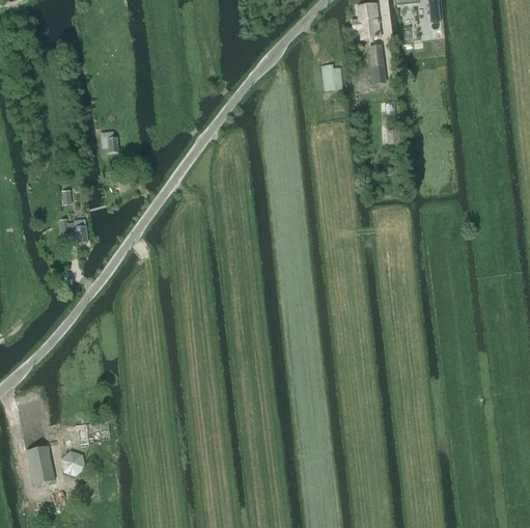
[(379,36),(374,2),(355,4),(357,18),(350,19),(352,29),(358,28),(359,38),(379,36)]
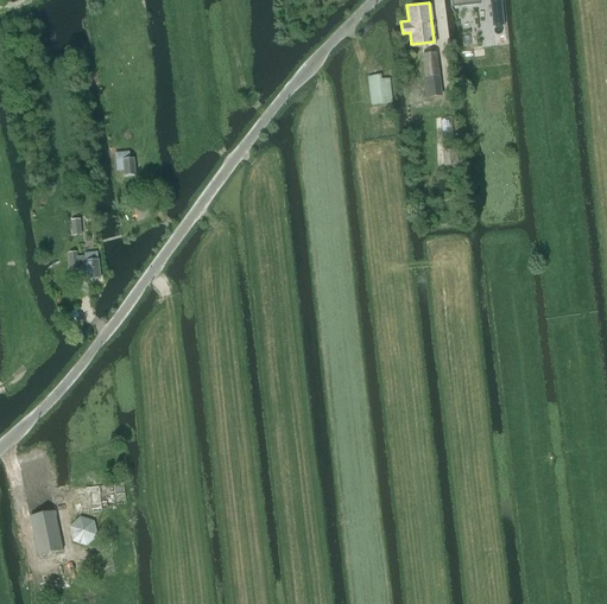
[(423,75),(424,86),(440,84),(437,63),(424,64),(425,75),(423,75)]
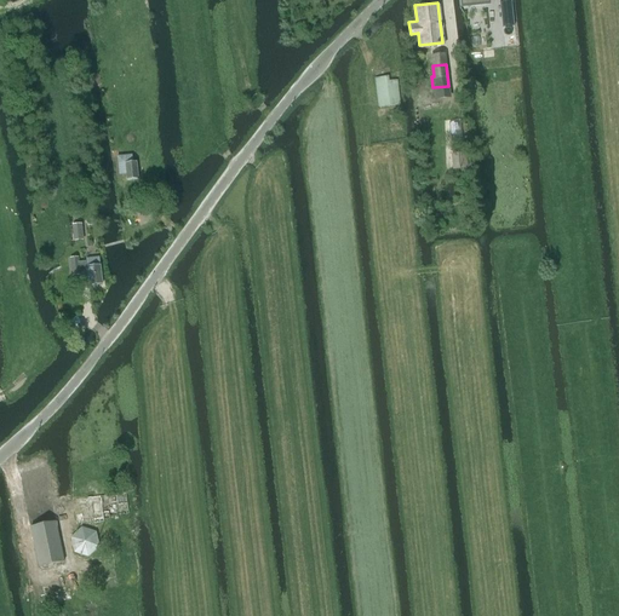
[(378,104),(399,101),(395,76),(388,78),(387,73),(374,75),(378,104)]
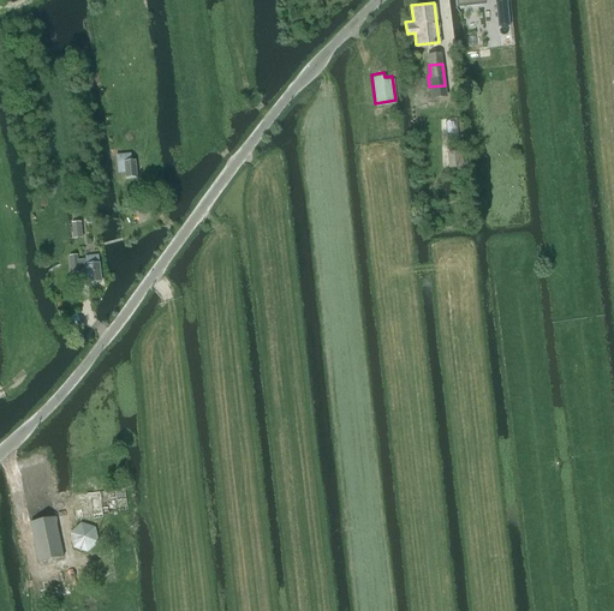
[(447,149),(448,166),(462,165),(460,148),(447,149)]
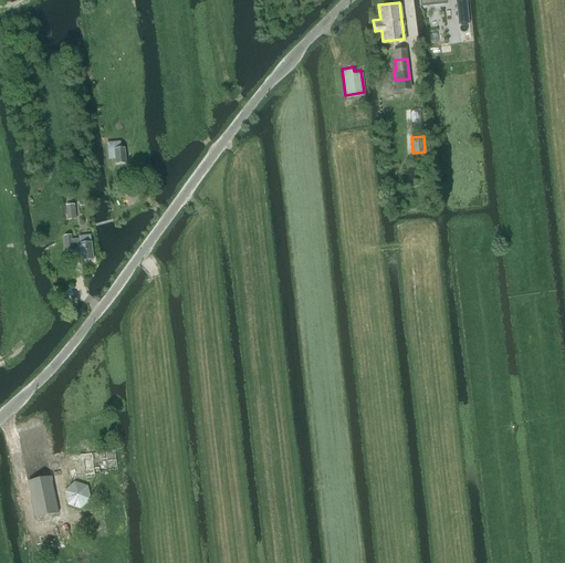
[(128,163),(127,146),(123,147),(123,141),(108,142),(111,158),(117,158),(117,164),(128,163)]
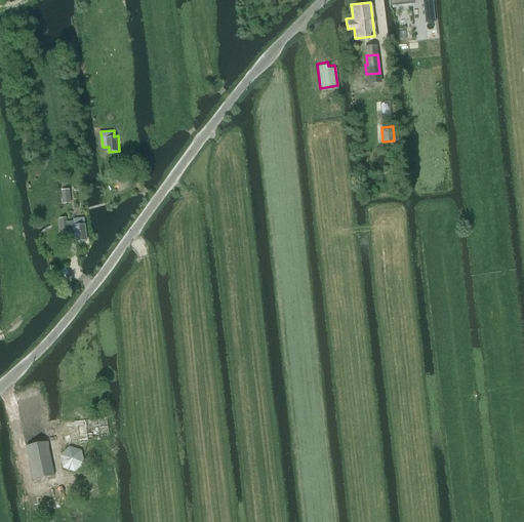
[(66,201),(71,201),(79,200),(77,186),(69,187),(64,187),(66,201)]
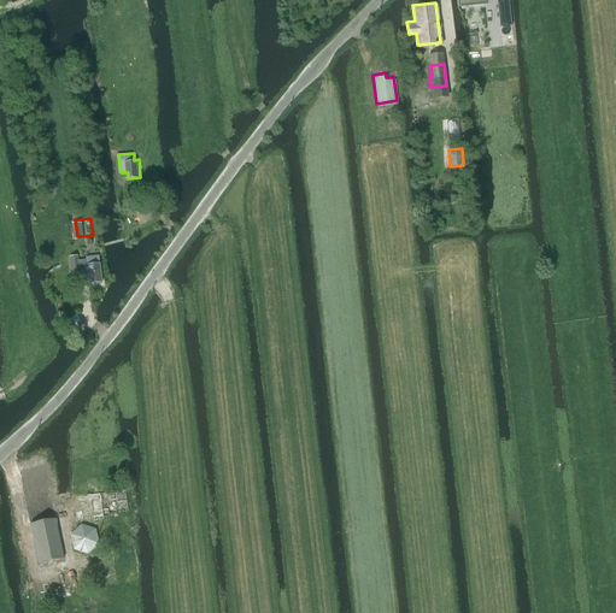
[(91,281),(104,280),(100,253),(88,254),(88,258),(81,259),(80,253),(71,253),(74,271),(82,270),(81,263),(88,261),(91,281)]
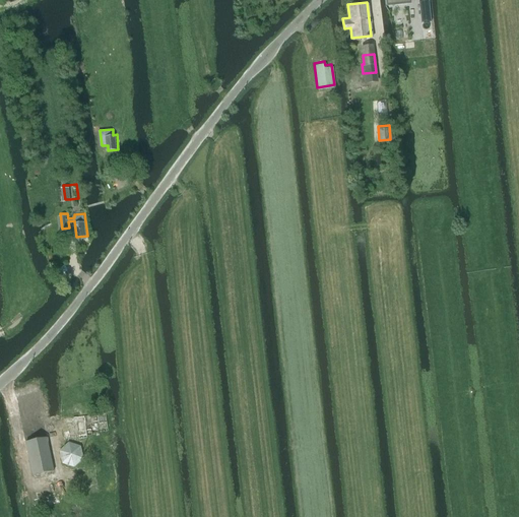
[(38,396),(23,399),(17,400),(25,440),(46,436),(42,418),(49,417),(47,407),(40,409),(38,396)]
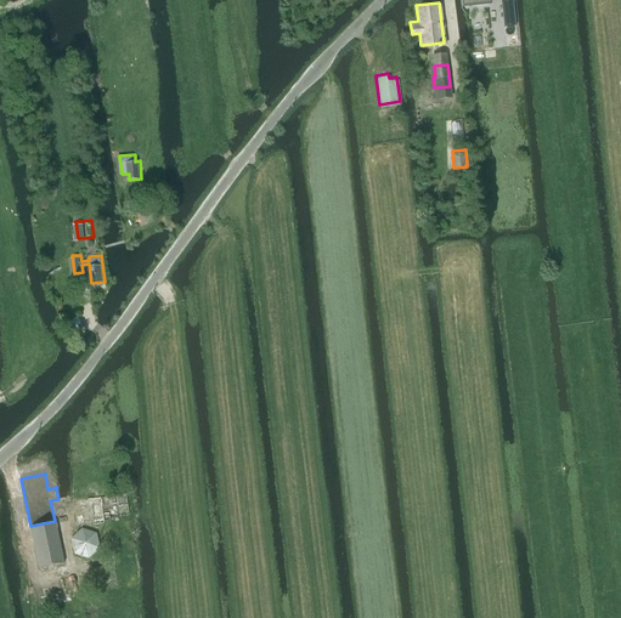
[(62,561),(55,521),(30,526),(38,566),(62,561)]
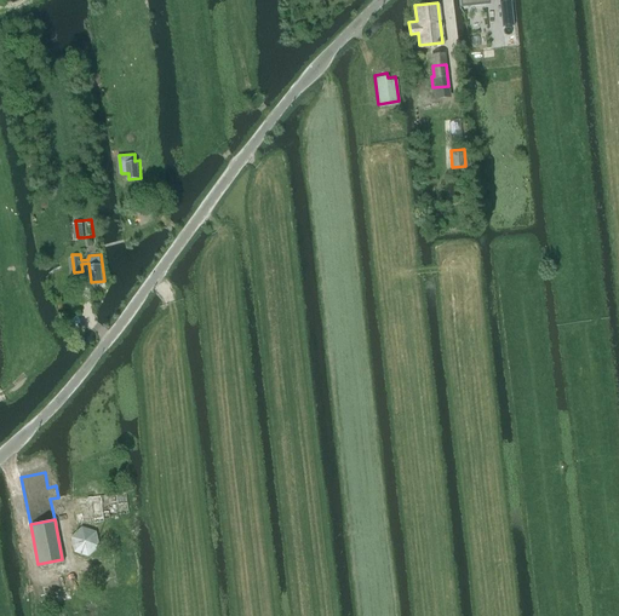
[(72,536),(75,551),(90,556),(101,546),(98,530),(84,525),(72,536)]
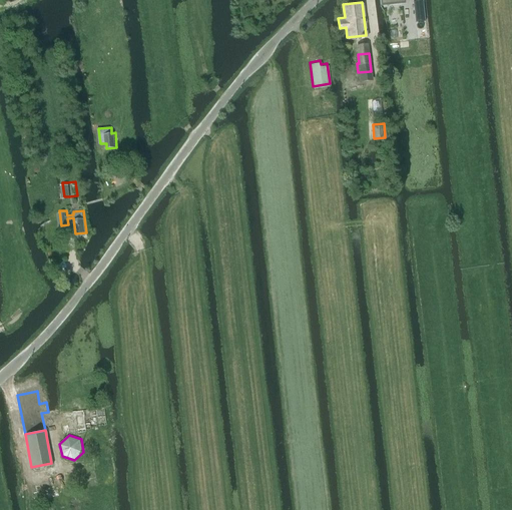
All buildings are outlined.
